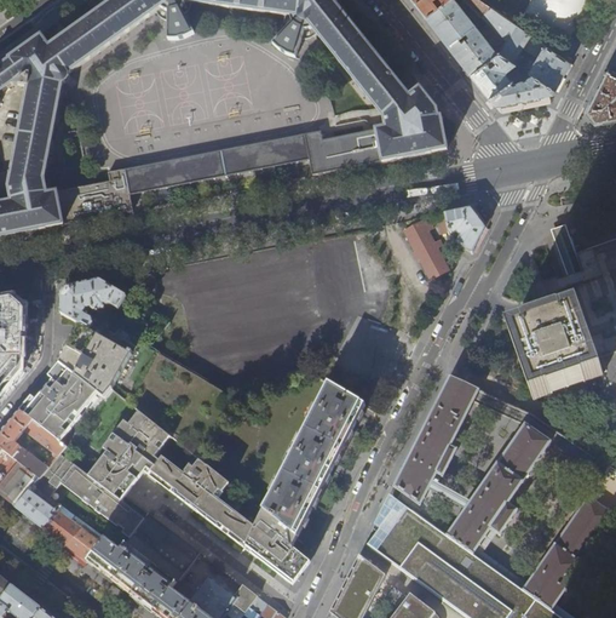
[(109,0),(68,30),(46,46),(38,35),(9,56),(5,58),(6,61),(0,64),(0,236),(16,234),(44,228),(56,225),(62,224),(61,223),(99,216),(131,210),(127,194),(153,189),(207,178),(259,169),(306,160),(310,175),(326,171),(379,161),(395,159),(403,158),(429,153),(429,152),(444,149),(442,125),(439,114),(436,114),(436,109),(427,98),(418,87),(408,96),(395,79),(362,39),(332,3),(334,0),(109,0)]
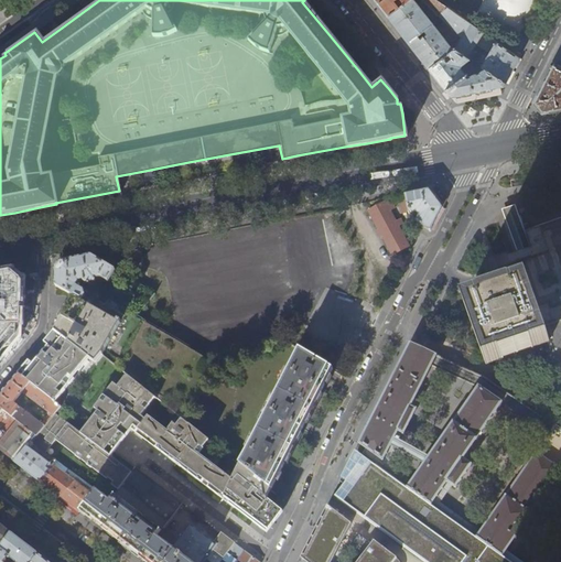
[(385,14),(402,0),(373,0),(376,3),(385,14)]
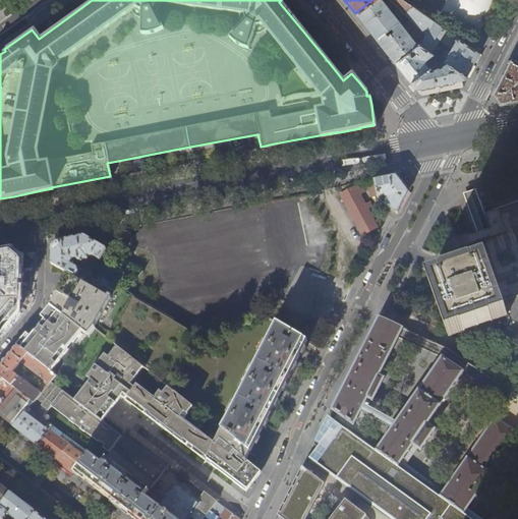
[(371,0),(355,13),(366,26),(375,38),(397,19),(382,0),(389,0),(403,12),(409,4),(403,0),(371,0)]
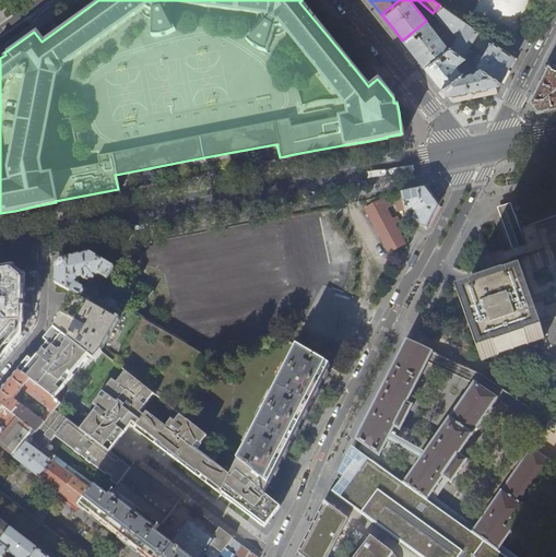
[(478,0),(475,7),(515,27),(528,0),(478,0)]
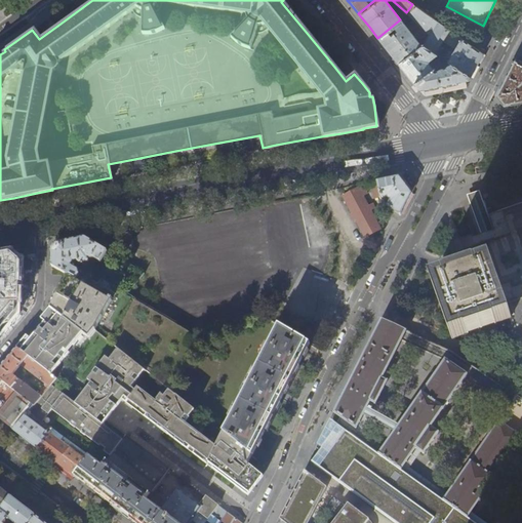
[(435,19),(412,4),(406,12),(424,30),(417,41),(400,19),(377,38),(387,49),(396,62),(420,43),(435,19)]
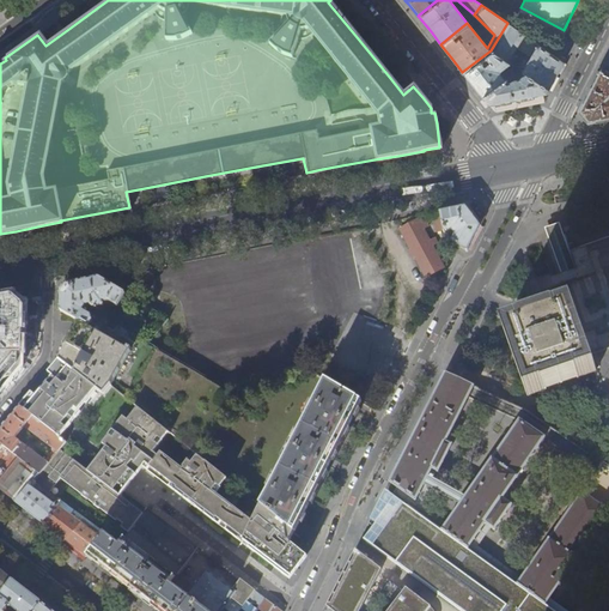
[(522,34),(507,23),(491,50),(511,65),(516,67),(518,70),(521,71),(547,89),(552,77),(560,61),(553,55),(536,43),(527,56),(512,47),(522,34)]
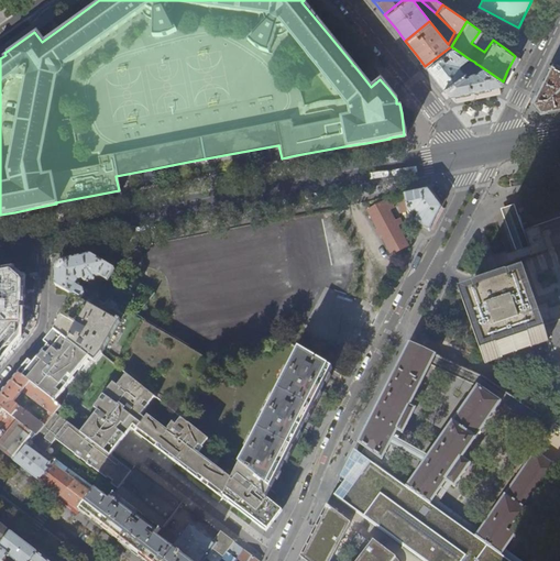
[(467,62),(470,59),(451,46),(425,66),(434,76),(442,87),(462,72),(457,65),(457,63),(462,58),(467,62)]
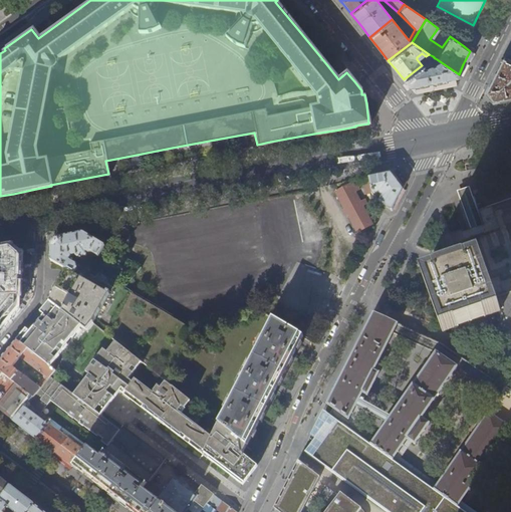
[(510,61),(508,59),(501,56),(484,90),(492,100),(493,99),(510,95),(510,61)]
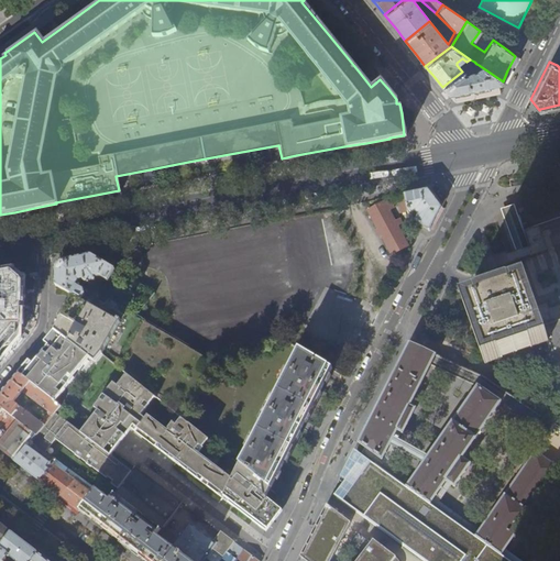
[(463,74),(462,72),(442,87),(448,95),(471,89),(502,84),(503,81),(479,65),(473,70),(471,69),(470,70),(463,74)]
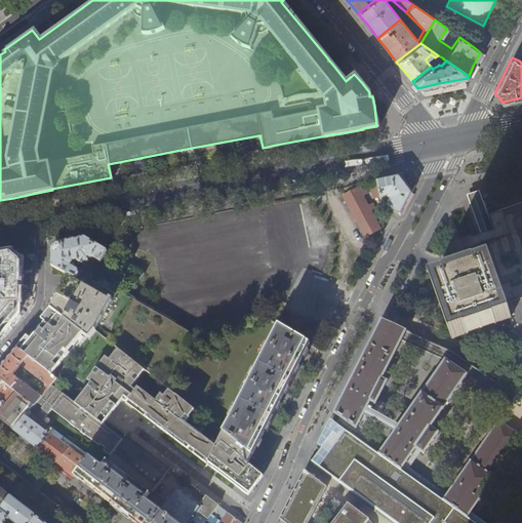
[(409,192),(408,190),(411,187),(399,171),(382,174),(382,178),(375,179),(378,203),(392,209),(399,213),(404,203),(409,192)]
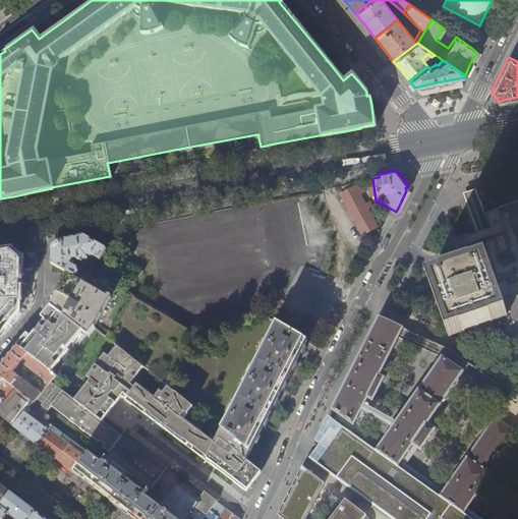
[(337,192),(359,233),(373,226),(364,208),(368,206),(366,200),(362,203),(357,192),(361,190),(357,183),(353,185),(352,184),(350,186),(337,192)]
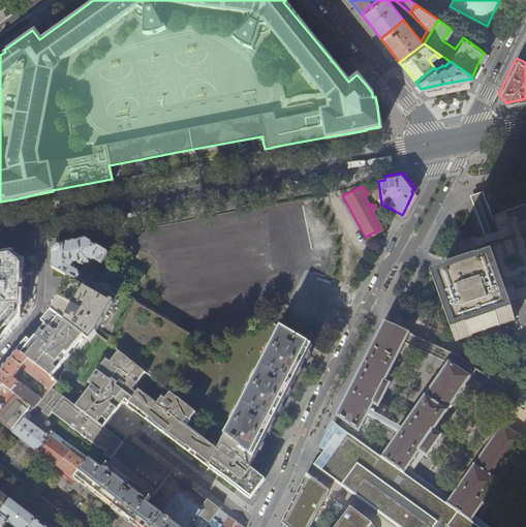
[(50,266),(67,276),(85,286),(88,280),(78,274),(76,270),(70,267),(71,261),(75,260),(76,262),(78,264),(86,261),(87,260),(87,258),(92,257),(99,261),(104,252),(82,239),(71,240),(55,243),(51,249),(50,256),(50,266)]
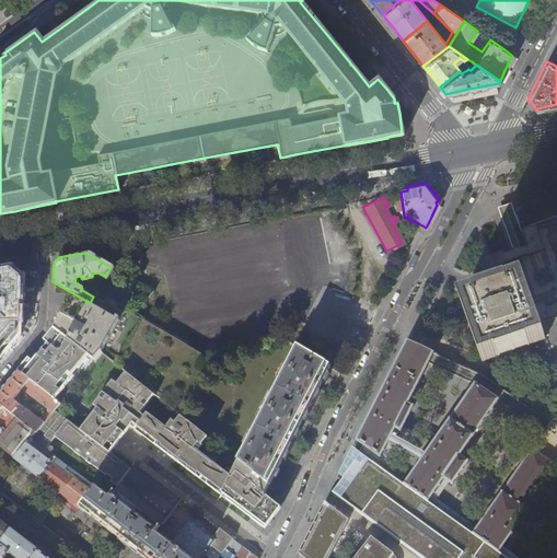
[(0,355),(12,340),(18,333),(20,290),(20,276),(10,267),(6,268),(0,269),(0,355)]
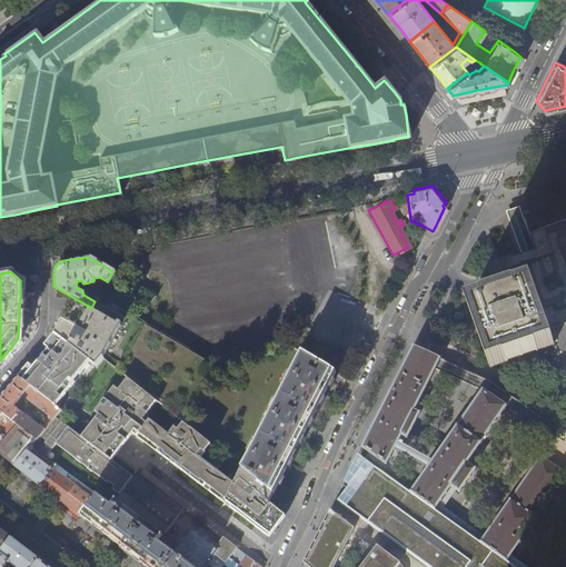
[(479,297),(465,302),(469,317),(477,338),(487,366),(504,359),(504,360),(535,349),(535,348),(550,342),(539,311),(529,279),(512,285),(480,295),(482,296),(479,297)]
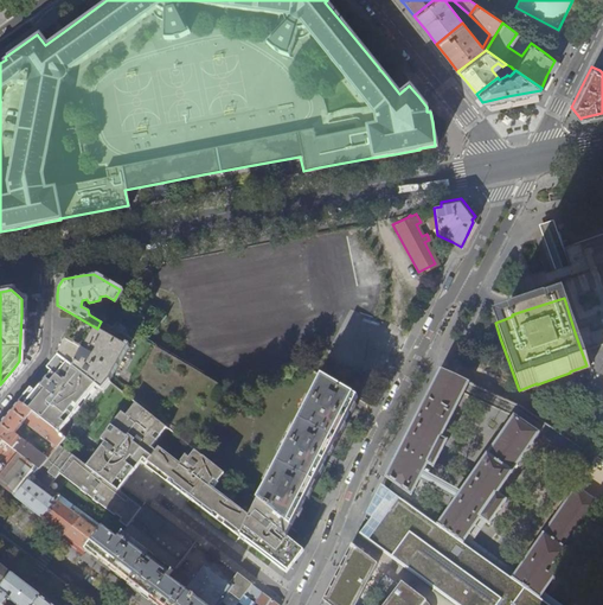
[(97,329),(77,317),(76,317),(70,326),(69,331),(55,354),(92,382),(102,388),(108,380),(134,401),(164,425),(192,449),(194,450),(230,390),(142,338),(133,333),(130,338),(102,320),(101,322),(97,329)]
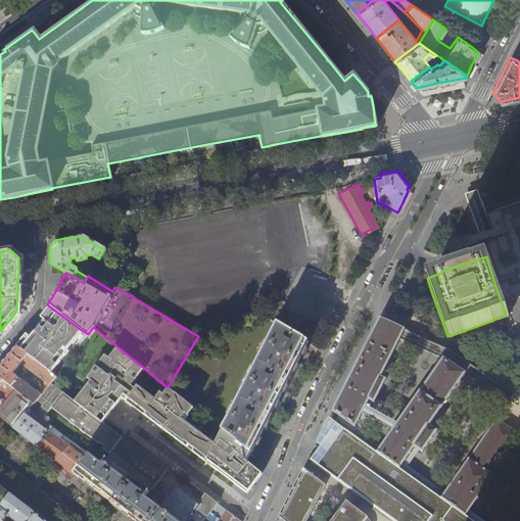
[(14,345),(48,371),(62,353),(61,352),(80,329),(47,304),(44,310),(39,318),(42,319),(37,325),(37,326),(35,328),(33,331),(28,337),(31,340),(26,346),(17,341),(14,345)]
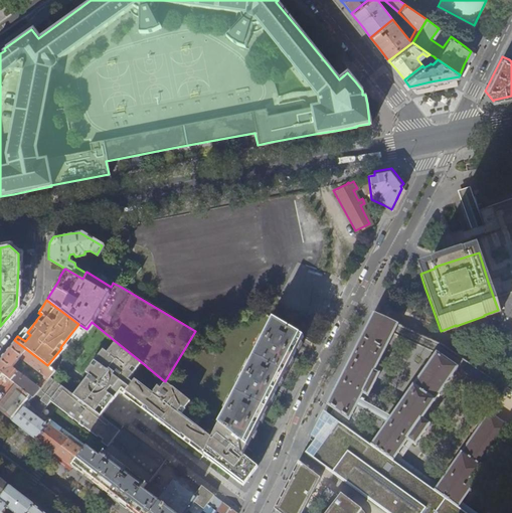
[(257,309),(271,318),(276,321),(281,314),(261,302),(257,309)]
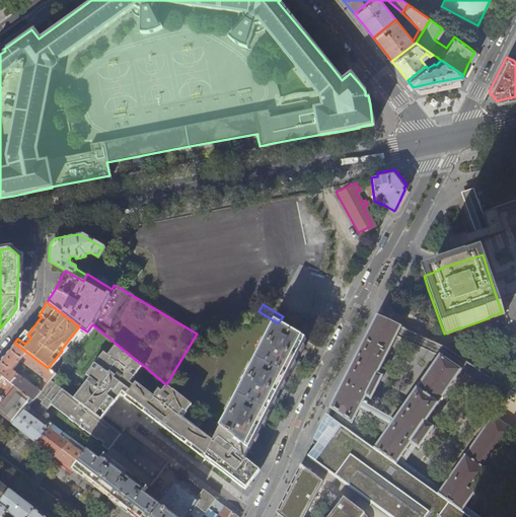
[(463,452),(462,452),(461,453),(462,453),(440,485),(436,483),(442,474),(435,469),(410,451),(414,446),(416,447),(431,426),(423,420),(460,367),(458,367),(438,353),(382,433),(358,416),(356,419),(353,416),(364,394),(369,396),(381,373),(380,373),(379,373),(376,371),(398,325),(384,319),(381,317),(374,314),(365,333),(357,348),(340,381),(332,397),(330,400),(327,407),(377,439),(359,465),(432,516),(458,516),(461,513),(466,516),(470,516),(459,508),(486,469),(487,470),(487,468),(515,430),(491,414),(463,452)]
